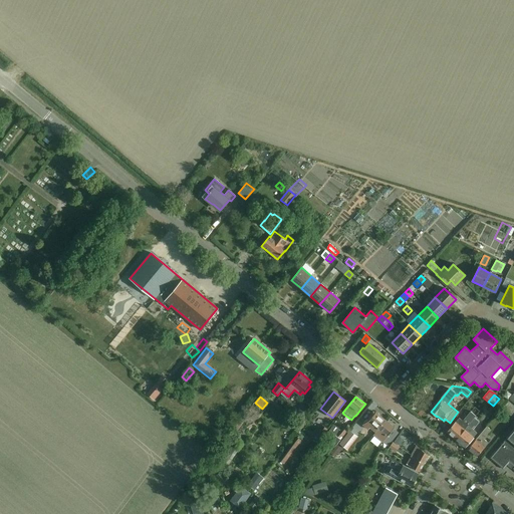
[(503,398),(495,408),(498,411),(507,401),(503,398)]
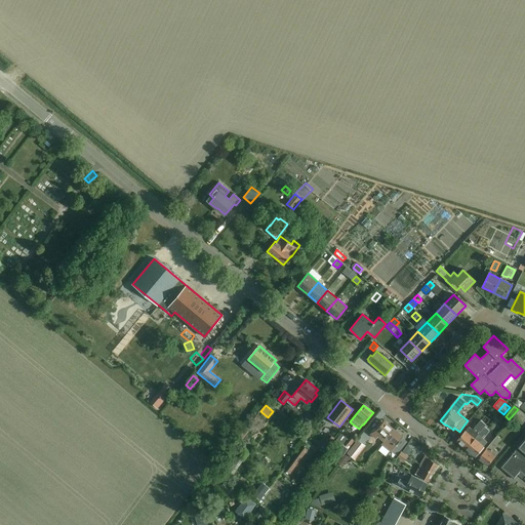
[(312,420),(306,415),(303,417),(307,421),(304,426),(306,428),(312,420)]
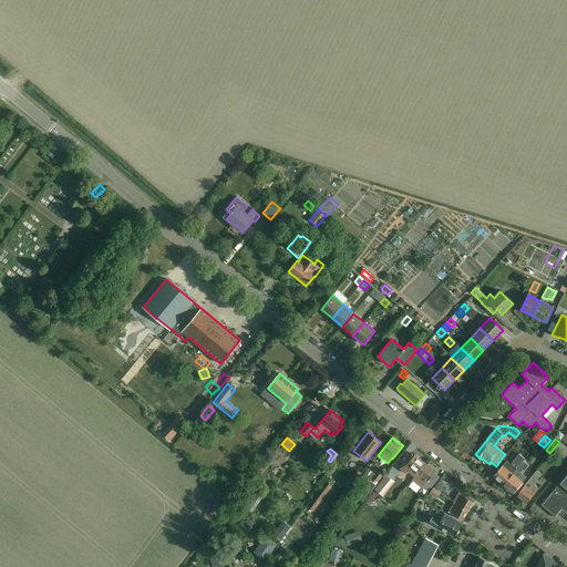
[(414,477),(425,463),(414,455),(414,456),(412,454),(400,468),(406,474),(408,472),(414,477)]
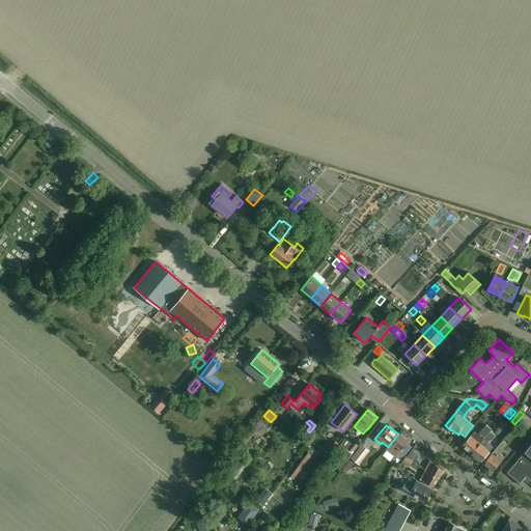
[(471,454),(488,434),(492,429),(486,425),(478,435),(474,431),(462,447),(471,454)]
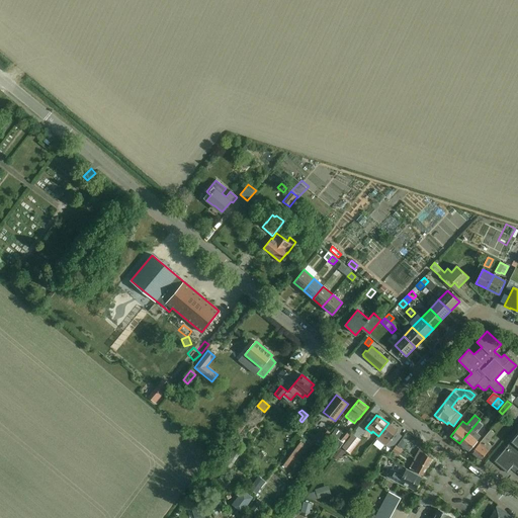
[(236,431),(243,422),(240,420),(233,429),(236,431)]
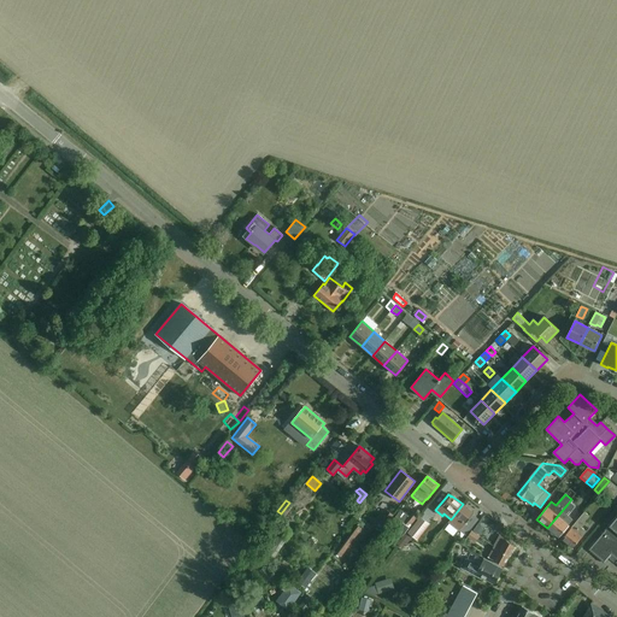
[(286,517),(294,506),(289,503),(281,513),(286,517)]
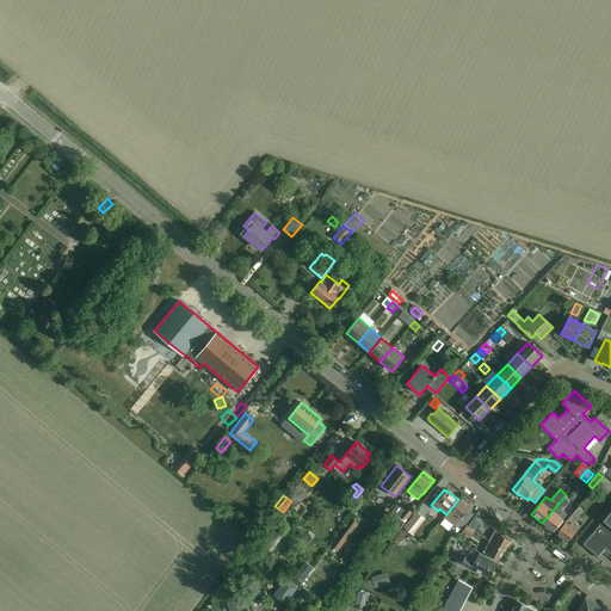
[(458,499),(446,514),(444,517),(455,526),(469,508),(458,499)]
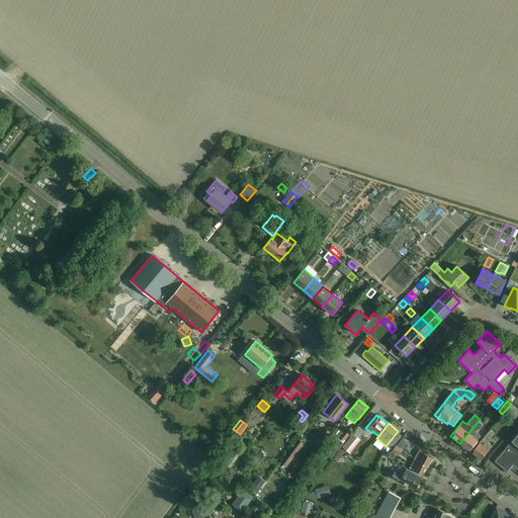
[(477,423),(459,443),(468,451),(481,436),(477,433),(482,427),(477,423)]
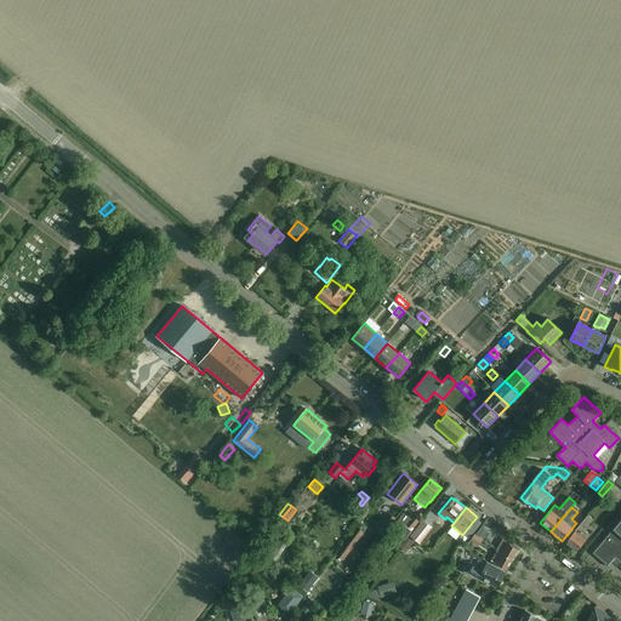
[(380,525),(386,530),(394,518),(388,513),(380,525)]
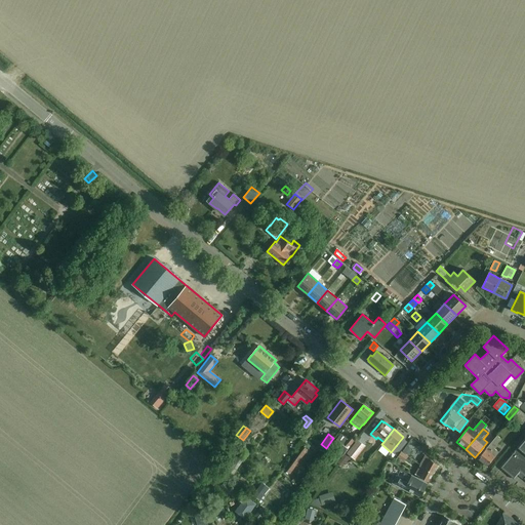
[(340,434),(336,440),(342,444),(347,439),(340,434)]
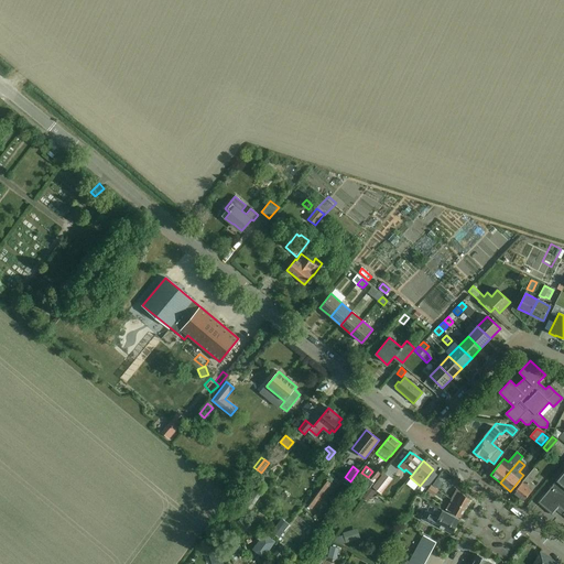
[(534,468),(512,494),(522,501),(535,486),(531,481),(539,472),(534,468)]
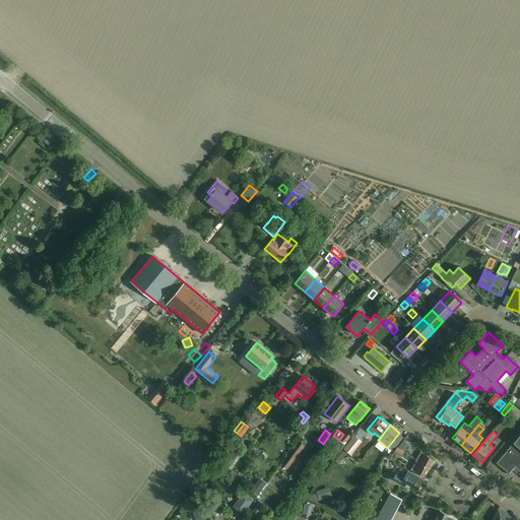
[(519,434),(513,443),(513,444),(510,447),(496,463),(509,475),(517,466),(519,468),(519,471),(518,474),(519,475),(519,434)]
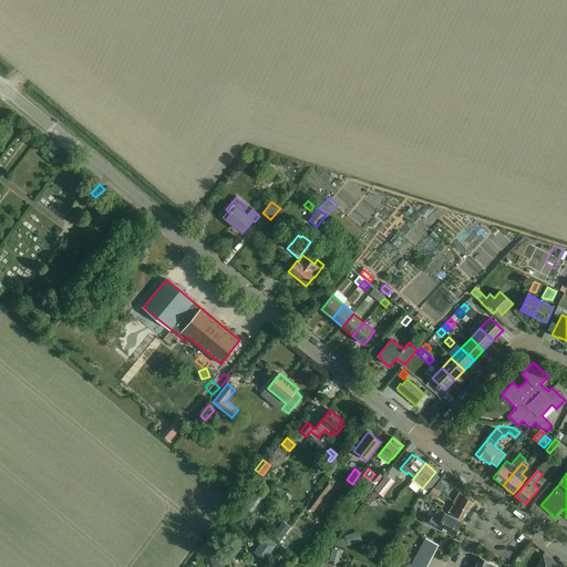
[(387,475),(374,490),(383,496),(395,482),(387,475)]
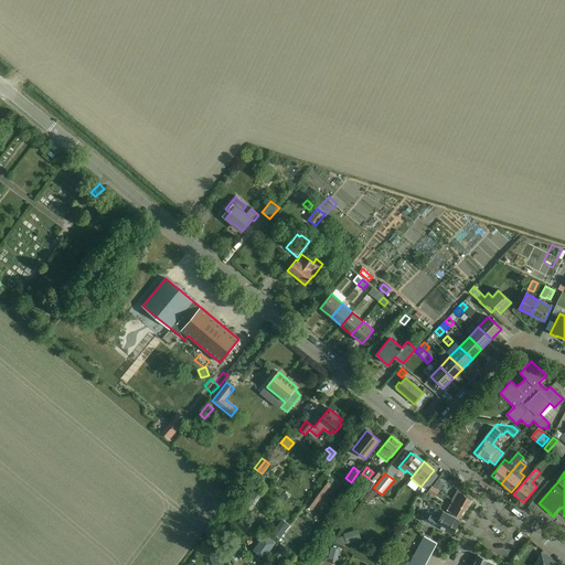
[(432,487),(438,490),(439,489),(437,488),(439,484),(440,486),(445,479),(440,476),(436,482),(435,482),(432,487)]
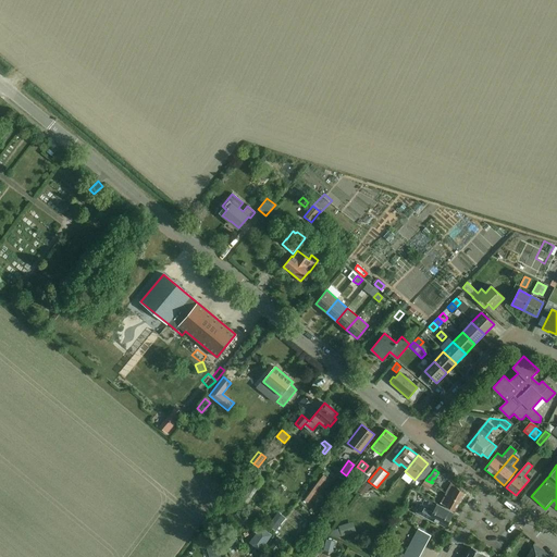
[(322,474),(301,502),(306,505),(326,478),(322,474)]
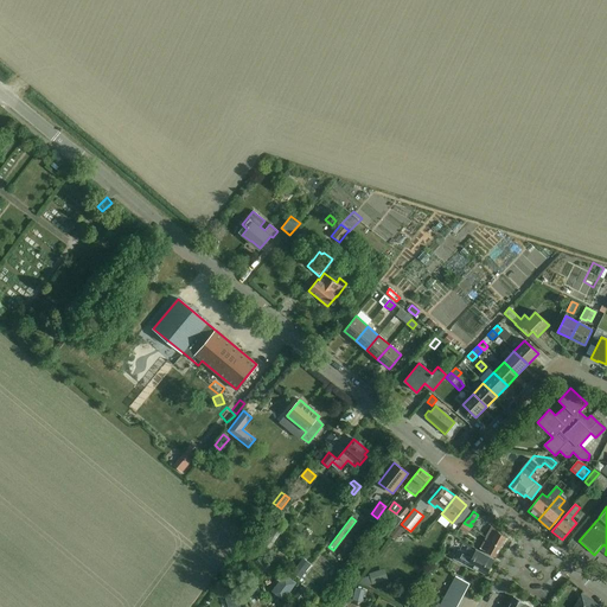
[(472,528),(471,526),(464,523),(460,528),(467,534),(472,528)]
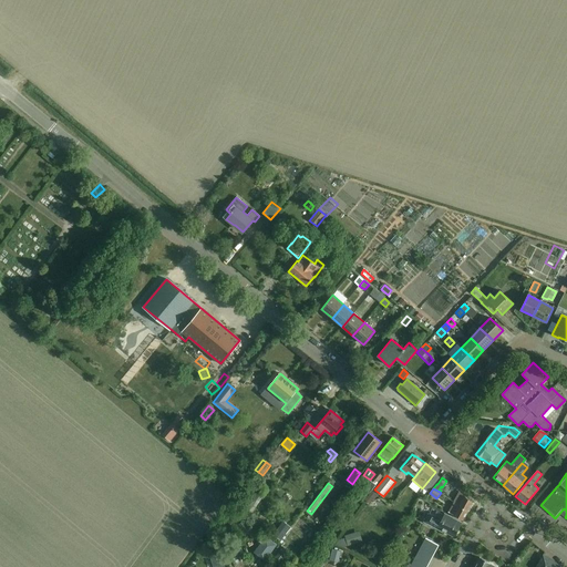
[(378,495),(372,491),(369,496),(374,500),(378,495)]
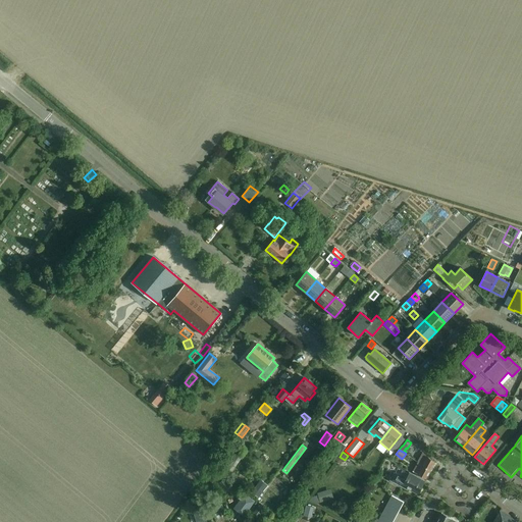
[(418,462),(430,471),(435,463),(423,453),(418,462)]
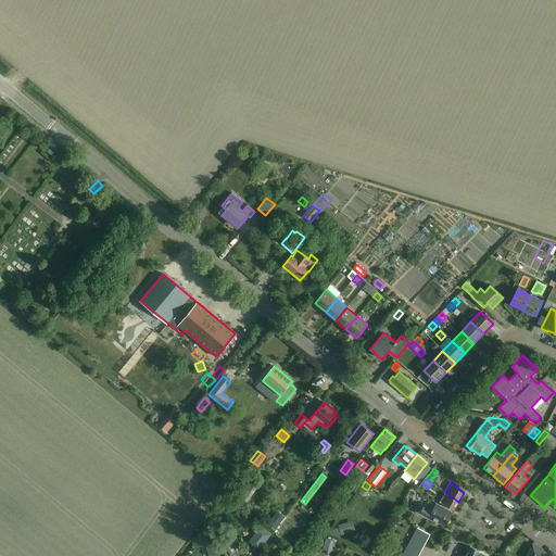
[(247,504),(257,488),(252,484),(241,501),(247,504)]
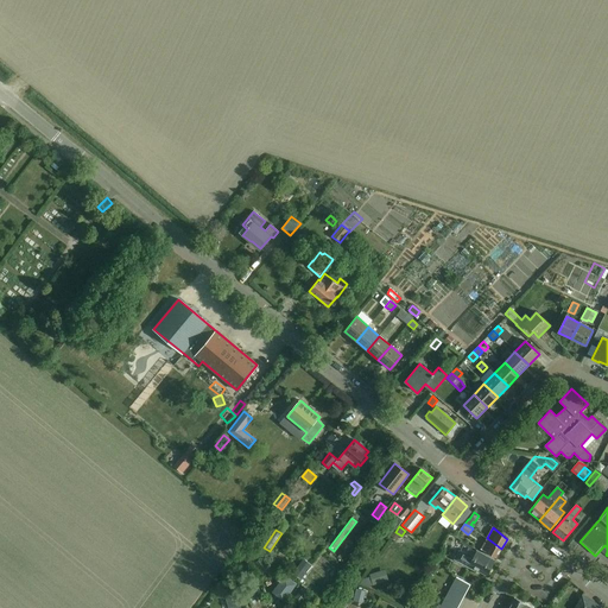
[(496,558),(501,549),(487,538),(481,549),(496,558)]
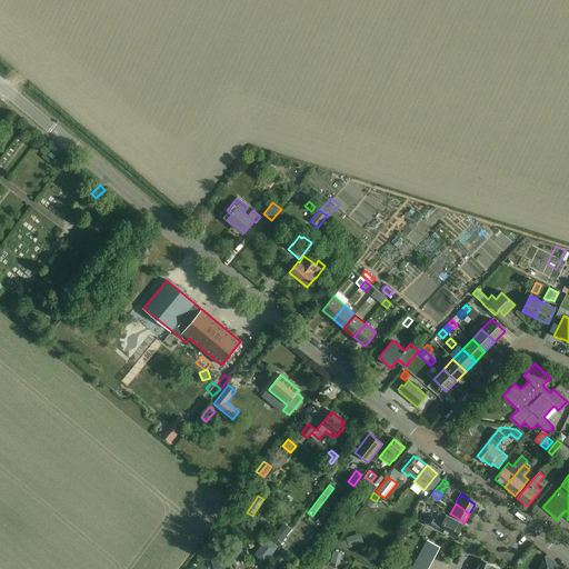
[(456,538),(462,526),(446,516),(441,522),(429,516),(426,523),(443,533),(445,531),(456,538)]
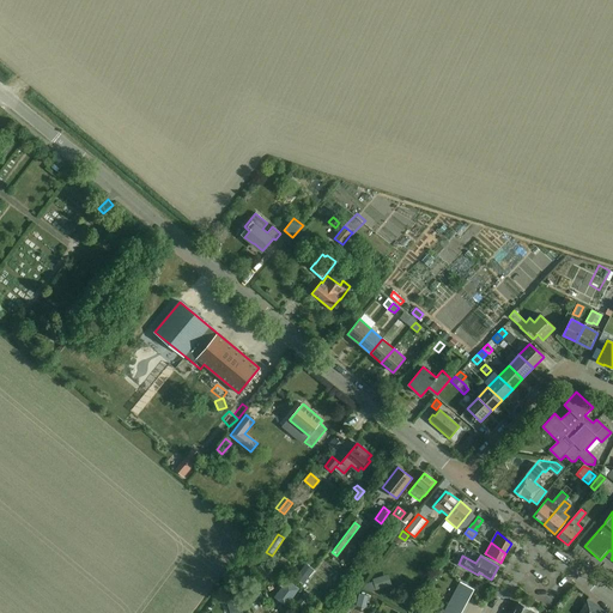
[(303,584),(314,570),(307,564),(296,578),(303,584)]
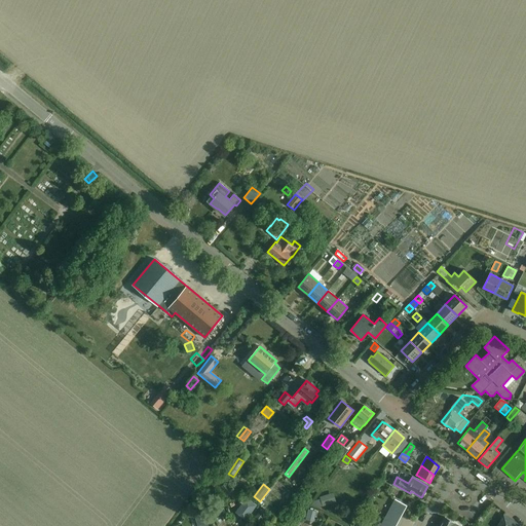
[(332,503),(330,494),(320,497),(321,499),(313,501),(311,505),(316,508),(332,503)]
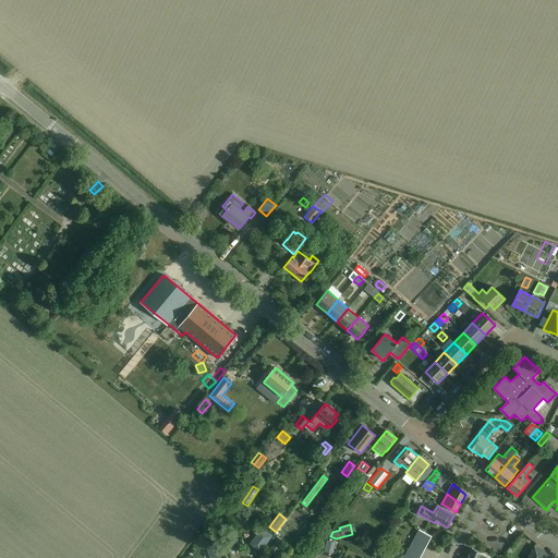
[(257,535),(261,530),(255,526),(252,532),(257,535)]
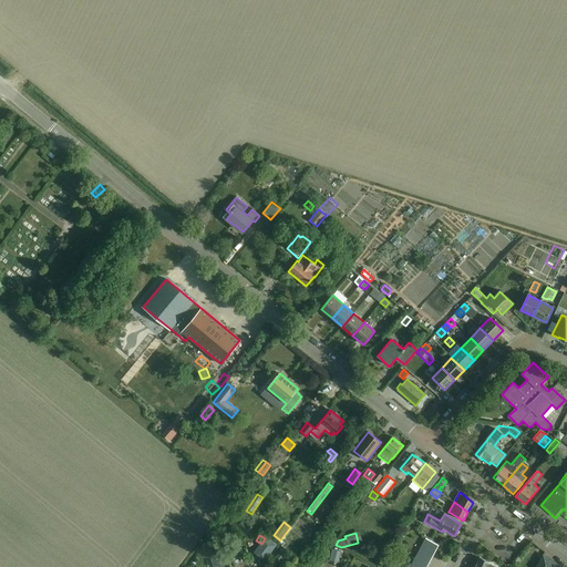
[(419,553),(431,559),(439,545),(425,538),(419,553)]
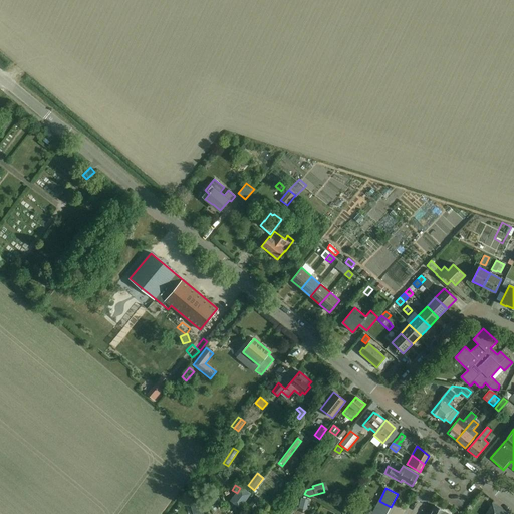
[(196,496),(188,499),(193,513),(201,511),(196,496)]
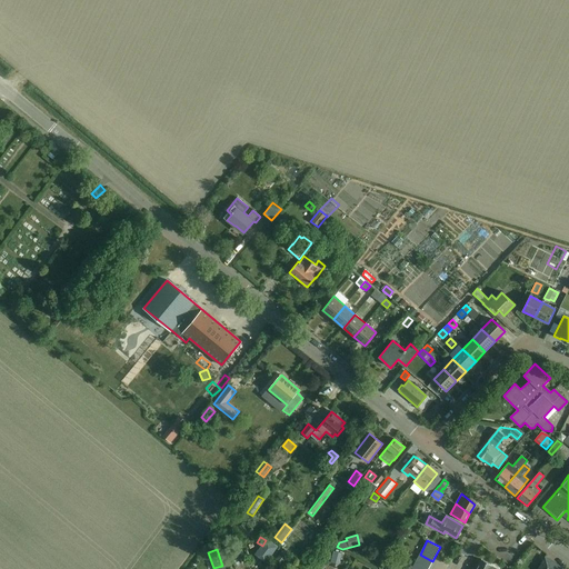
[(400,552),(393,562),(401,567),(407,557),(400,552)]
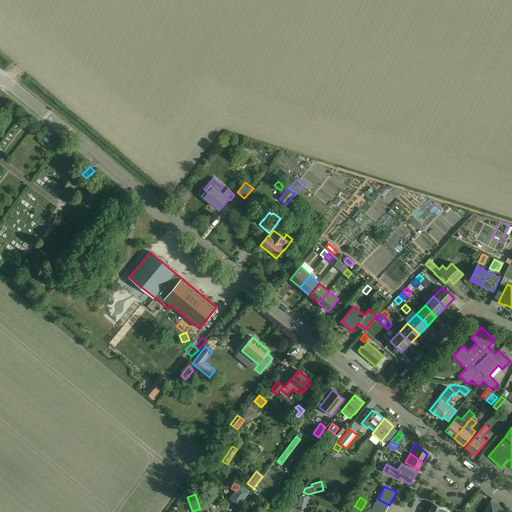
[(385,511),(389,505),(378,499),(371,511),(370,511),(385,511)]
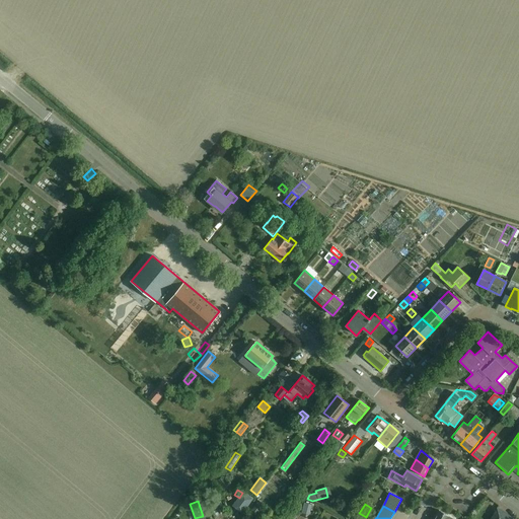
[(513,518),(514,518),(497,508),(490,518),(513,518)]
